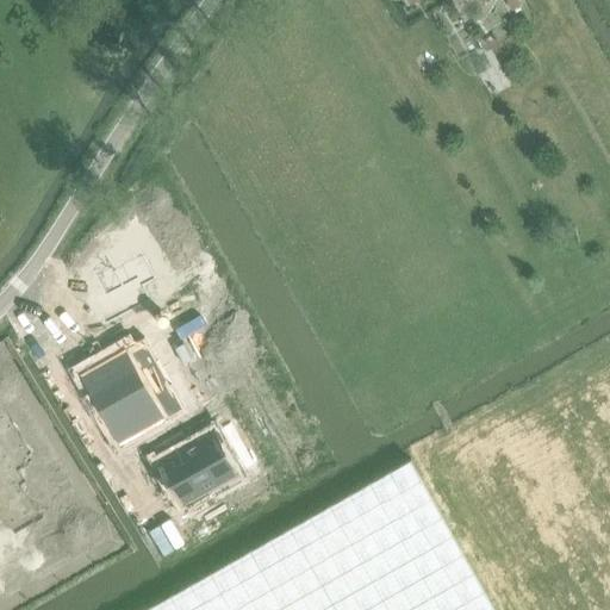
[(109,256),(89,266),(105,294),(92,302),(105,325),(151,302),(144,287),(157,280),(149,265),(150,265),(148,259),(147,260),(142,250),(113,266),(109,256)]
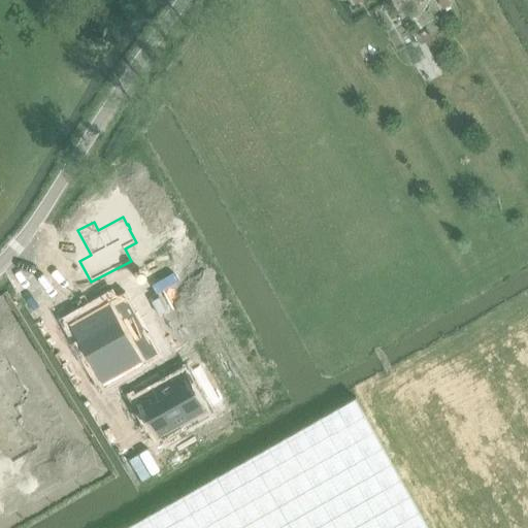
[(126,292),(71,322),(106,384),(161,354),(149,332),(131,342),(119,322),(137,311),(126,292)]
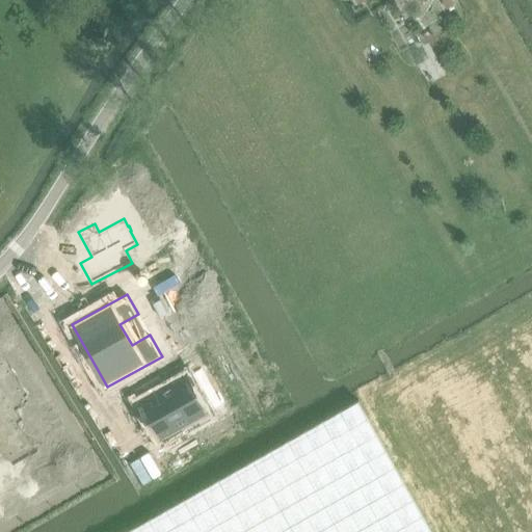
[(0,446),(7,459),(16,455),(17,456),(21,453),(20,452),(28,448),(15,424),(18,422),(10,409),(23,402),(20,396),(22,395),(8,371),(6,372),(2,365),(0,366),(0,446)]
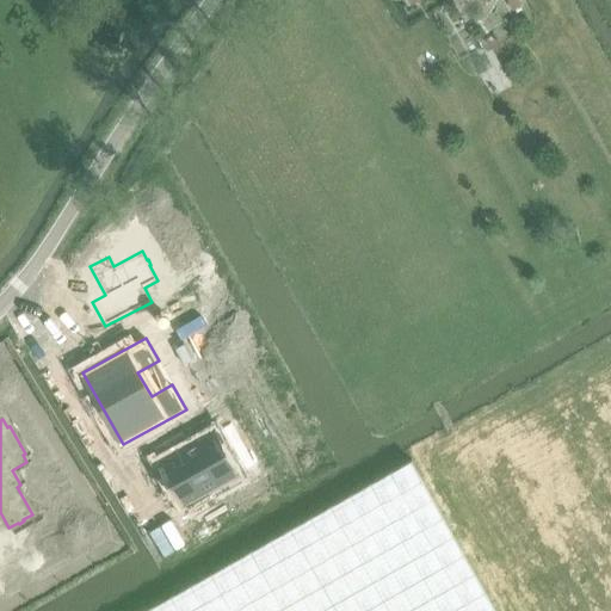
[(215,433),(161,463),(184,504),(238,474),(215,433)]
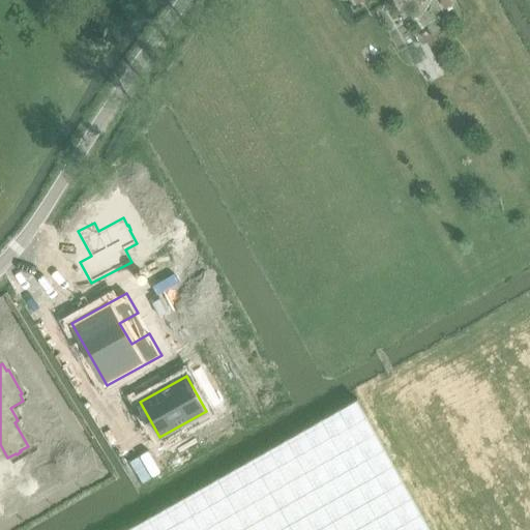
[(125,529),(431,529),(357,400),(125,529)]
